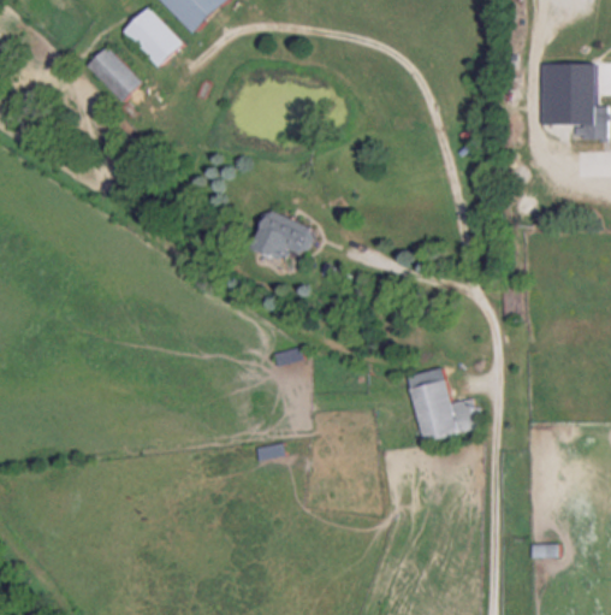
[(162,0),(194,31),(226,0),(162,0)]
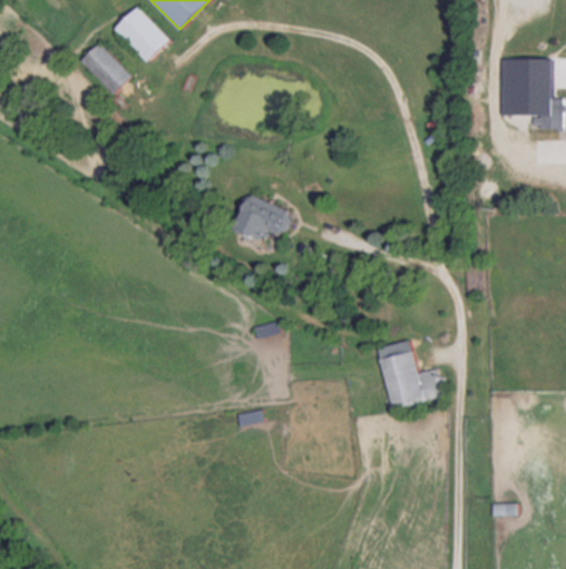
[(169,39),(136,6),(114,28),(147,61),(169,39)]
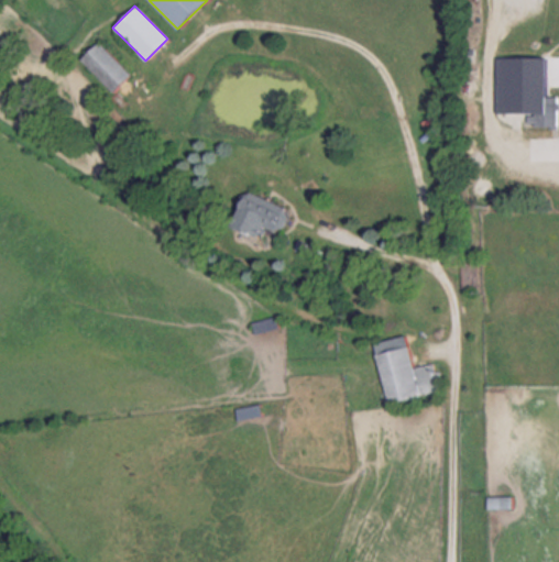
[(79,58),(112,91),(130,74),(97,41),(79,58)]
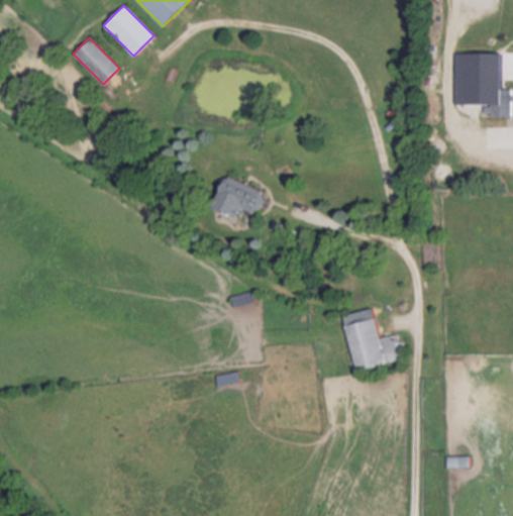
[(453,52),(453,104),(489,104),(489,116),(510,116),(510,88),(500,88),(500,52),(453,52)]
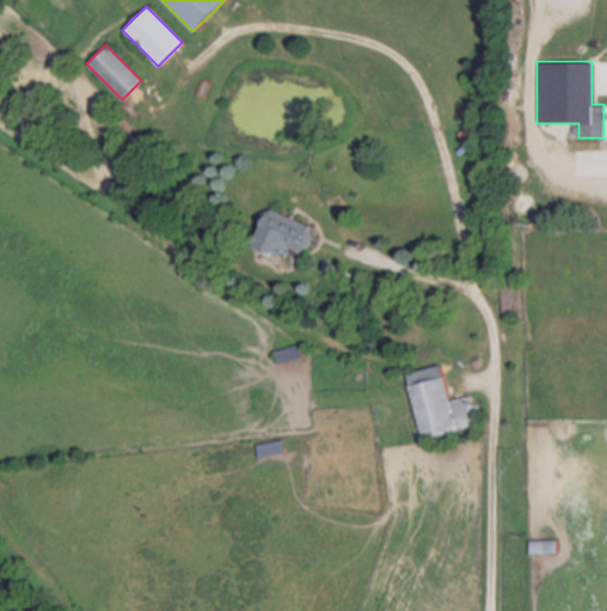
[(255,244),(284,257),(288,246),(304,254),(314,227),(270,208),(255,244)]
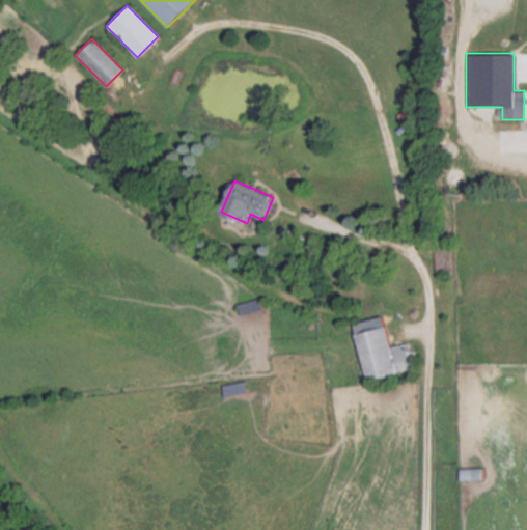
[(448,248),(435,248),(435,270),(448,270),(448,248)]
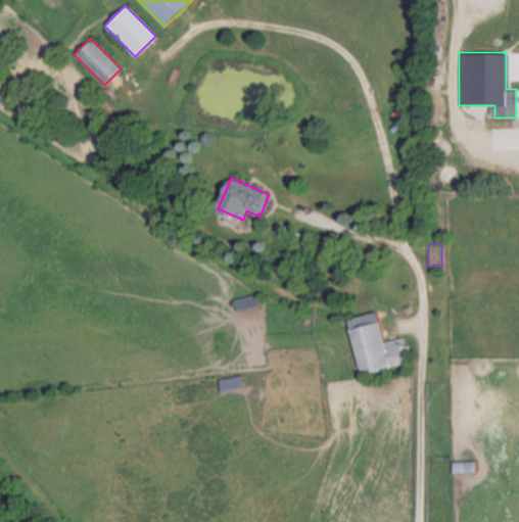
[(399,338),(380,341),(375,313),(346,319),(358,375),(405,366),(399,338)]
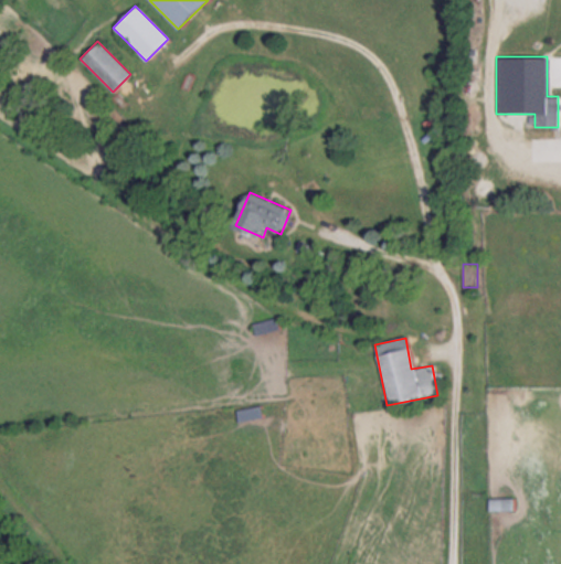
[(489,499),(489,511),(514,511),(514,499),(489,499)]
